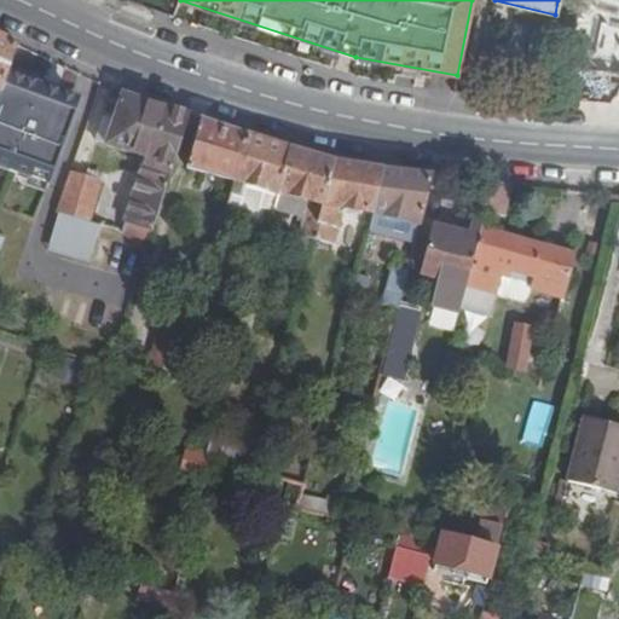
[(618,44),(618,0),(595,0),(589,39),(618,44)]
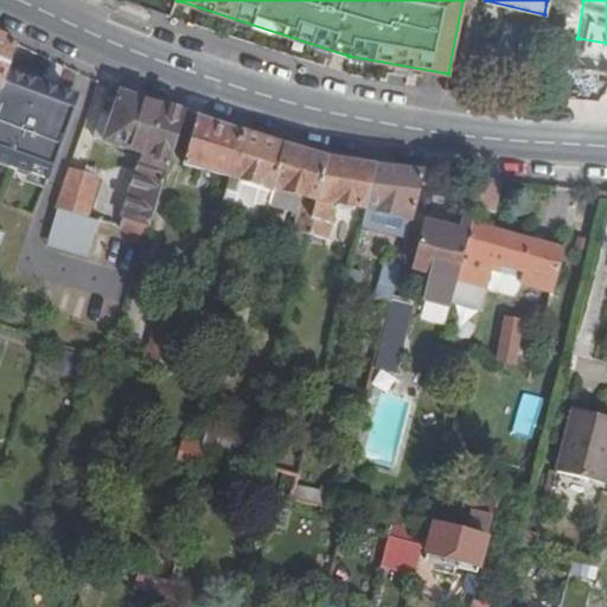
[(0,91),(7,71),(18,44),(0,36),(0,91)]
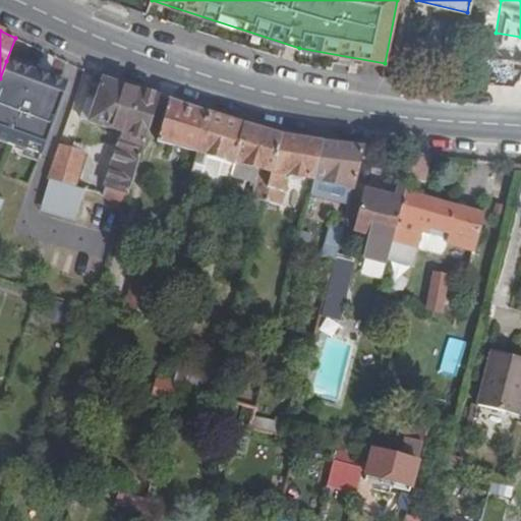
[(35,72),(6,61),(0,78),(0,137),(6,140),(5,143),(40,157),(60,103),(57,102),(64,83),(48,77),(45,84),(33,79),(35,72)]
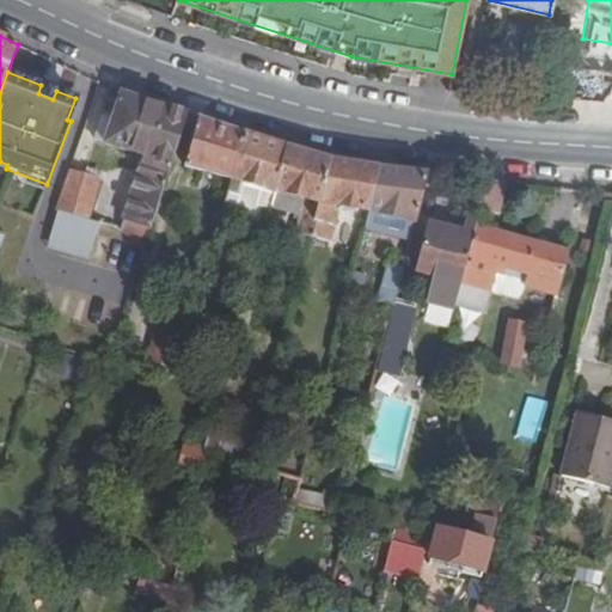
[(56,91),(41,85),(38,93),(53,99),(56,91)]
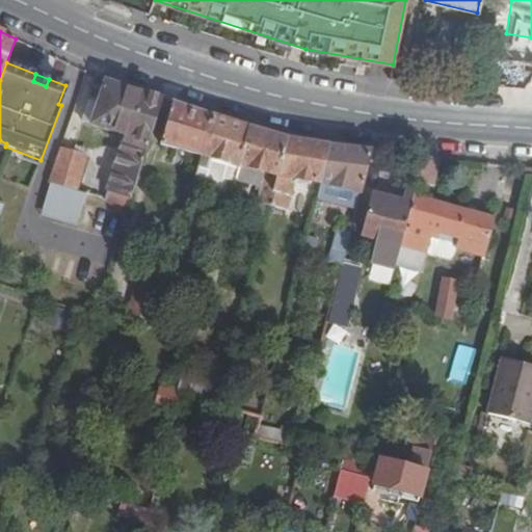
[(98,104),(89,102),(83,122),(126,135),(104,200),(127,217),(161,106),(163,99),(105,80),(98,77),(91,97),(99,100),(98,104)]
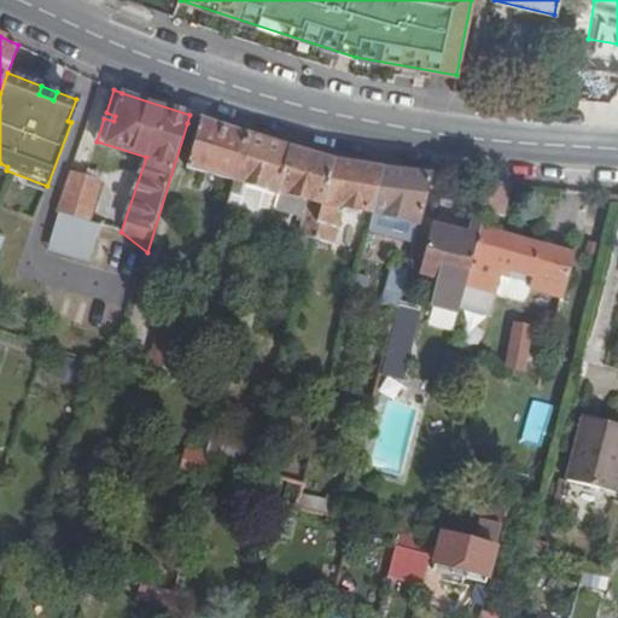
[(200,118),(190,115),(187,123),(198,127),(200,118)]
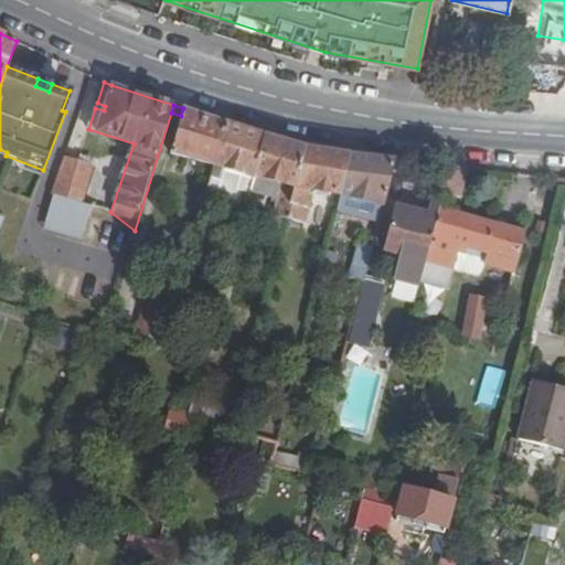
[(213,167),(226,123),(183,108),(181,116),(170,153),(213,167)]
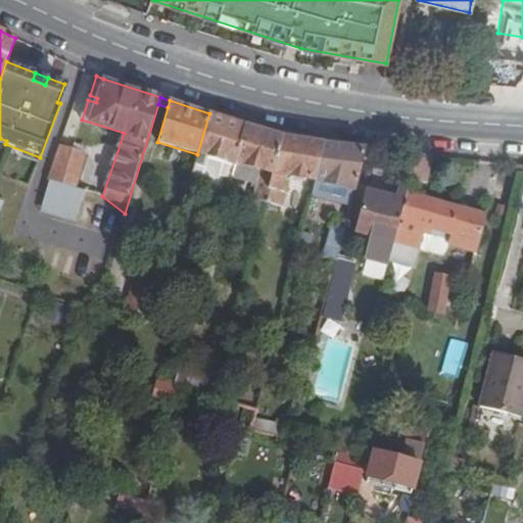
[(232,177),(246,125),(209,113),(197,154),(189,182),(227,194),(232,177)]
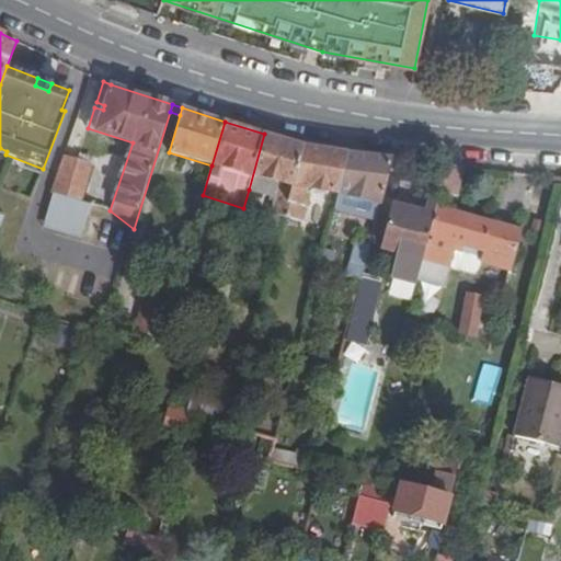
[(286,218),(305,146),(264,134),(249,190),(275,197),(264,235),(281,238),(286,218)]
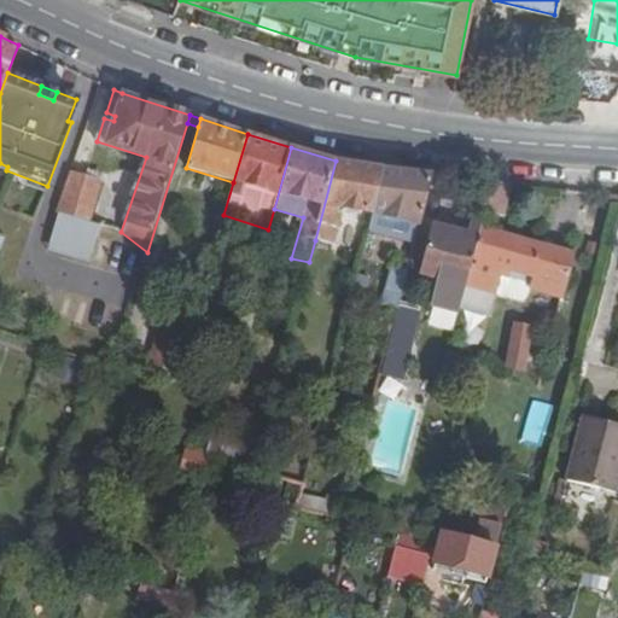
[(372,213),(384,169),(336,161),(315,240),(333,245),(342,213),(347,214),(349,208),(372,213)]
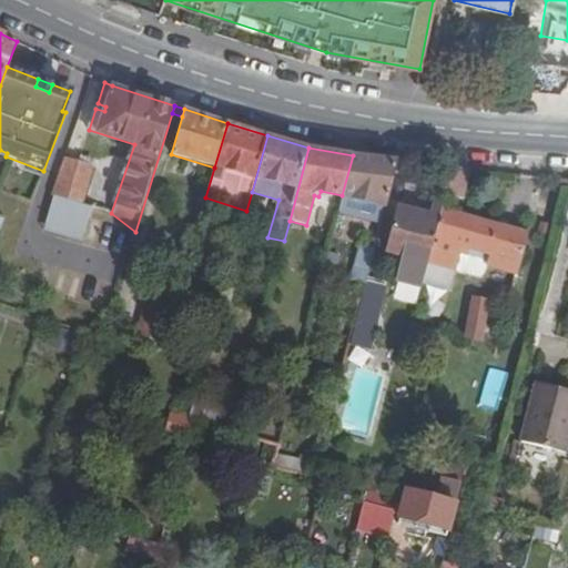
[(397,161),(353,155),(342,195),(337,213),(381,224),(397,161)]
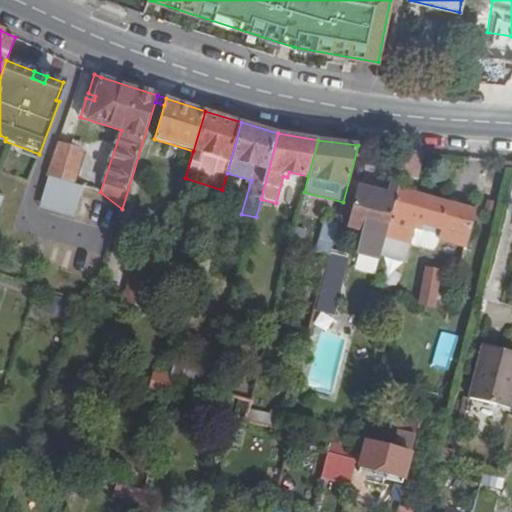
[(58,142),(46,176),(49,176),(74,183),(83,148),(71,145),(58,142)]
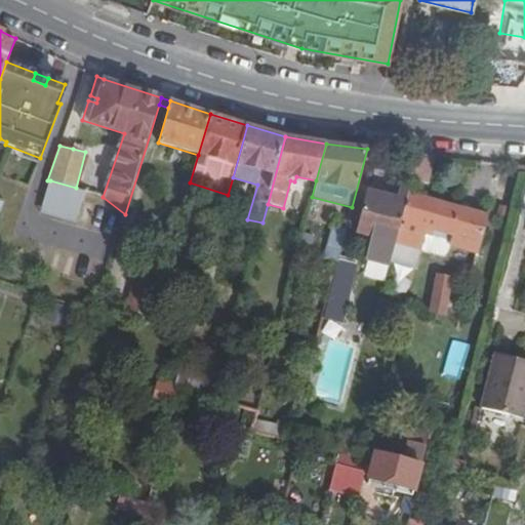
[(416,154),(410,179),(427,185),(434,156),(416,154)]
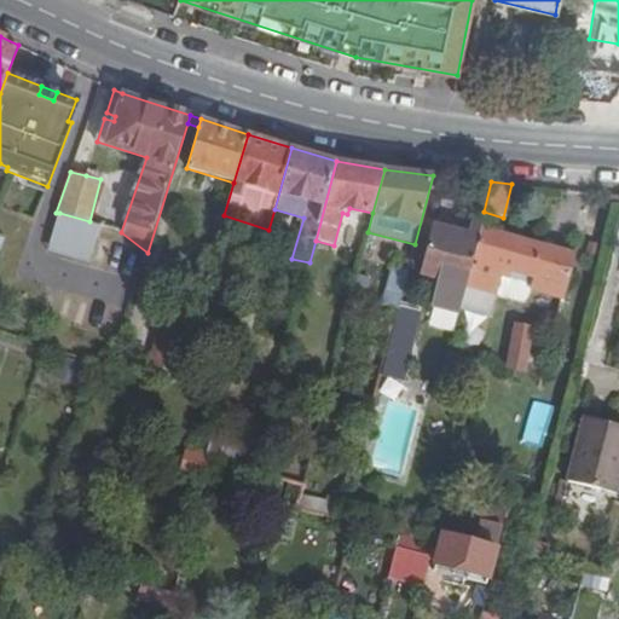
[(59,213),(48,250),(91,262),(102,225),(90,221),(59,213)]
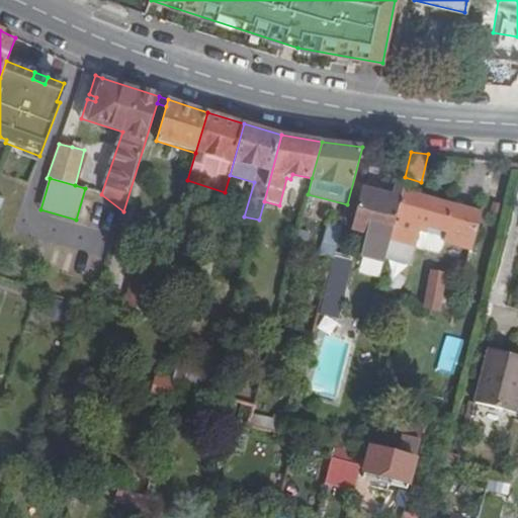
[(384,259),(390,241),(402,189),(402,188),(396,187),(394,196),(363,189),(353,231),(367,234),(361,257),(383,263),(384,259)]
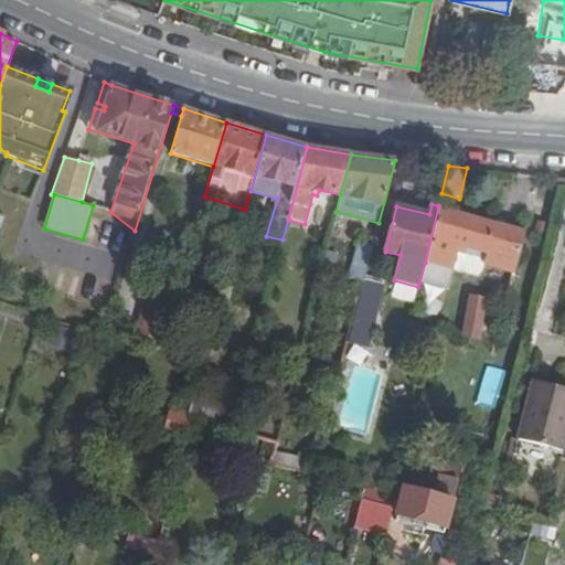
[(438,206),(425,263),(419,283),(447,289),(451,269),(473,275),(479,276),(483,270),(484,265),(514,273),(525,232),(478,220),(438,206)]
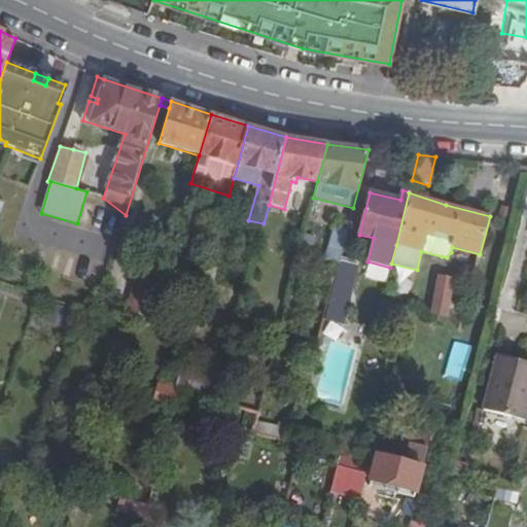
[(340,264),(341,260),(348,231),(336,227),(327,260),(340,264)]
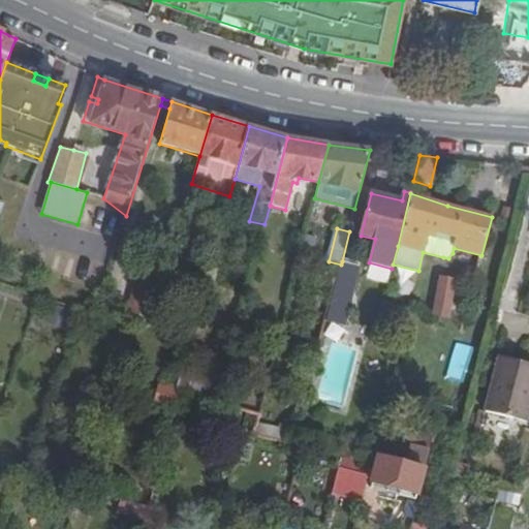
[(360,267),(342,261),(341,265),(327,321),(344,327),(360,267)]
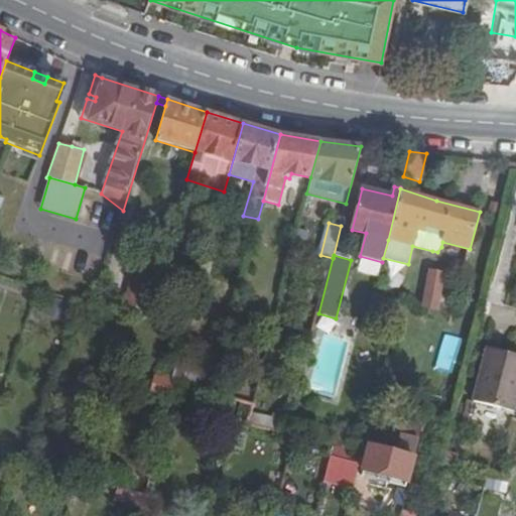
[(123,302),(148,309),(160,268),(135,261),(123,302)]
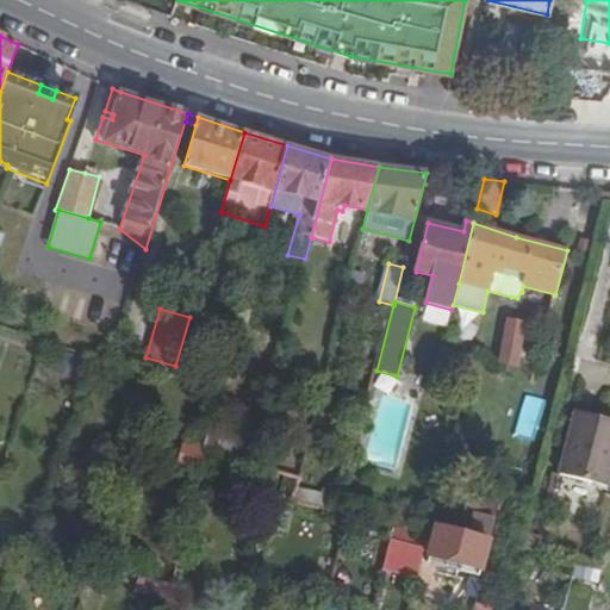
[(524,324),(508,321),(499,363),(517,367),(521,353),(520,350),(524,324)]
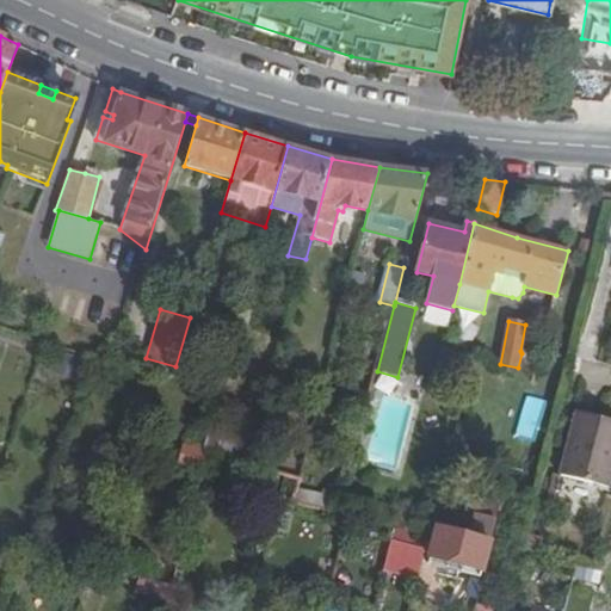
[(537,444),(545,401),(525,396),(516,439),(537,444)]
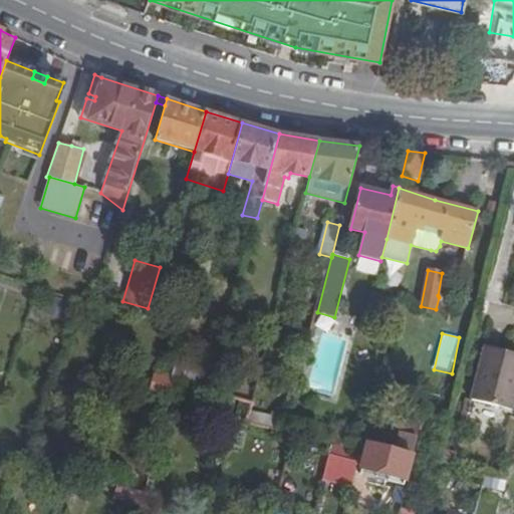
[(511,410),(513,400),(513,353),(484,346),(471,400),(511,410)]
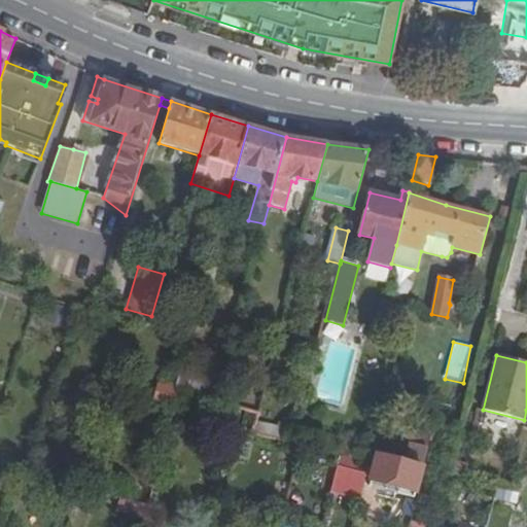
[(218,372),(182,361),(174,389),(179,390),(211,399),(218,372)]
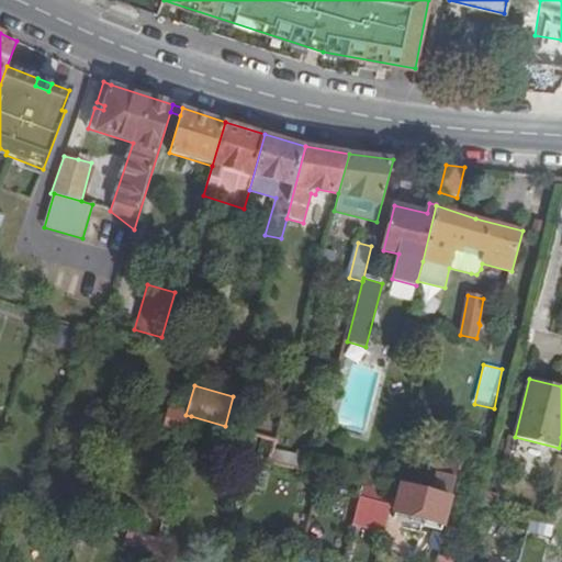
[(236,411),(232,428),(247,433),(251,415),(236,411)]
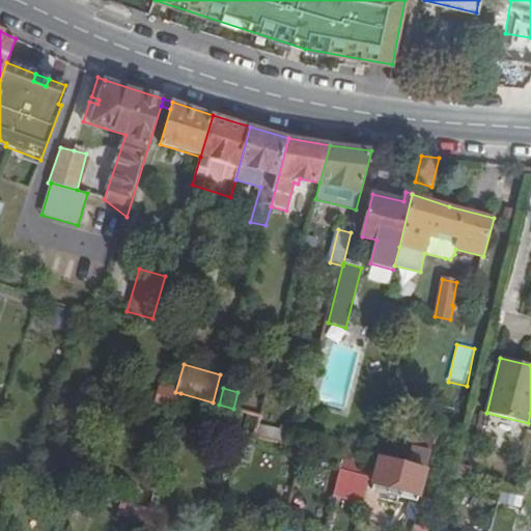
[(301,430),(283,426),(282,431),(258,425),(256,430),(260,436),(297,445),(301,430)]
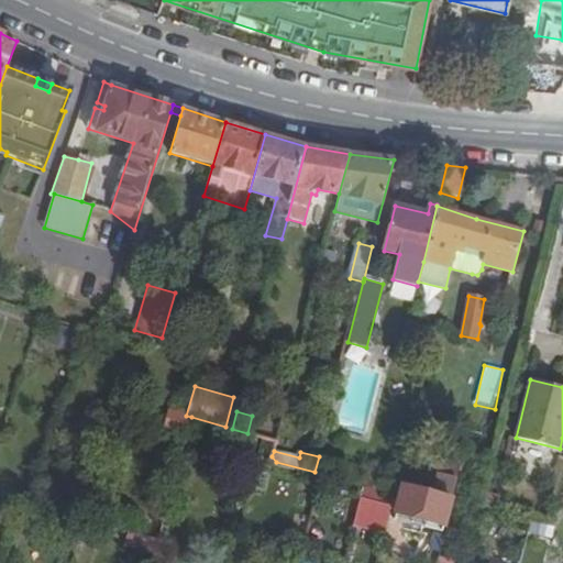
[(435,452),(432,468),(460,476),(464,460),(435,452)]
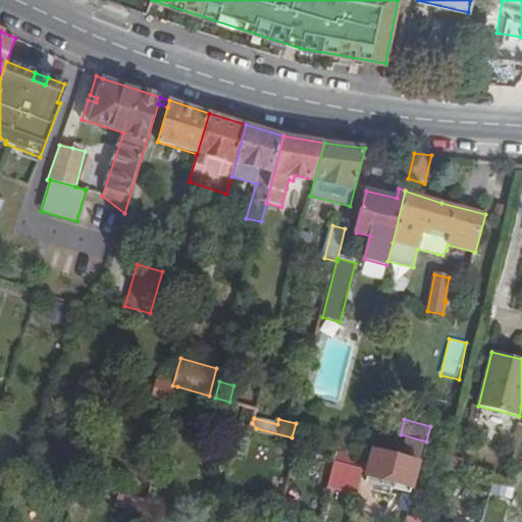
[(390,484),(389,489),(409,493),(422,445),(412,441),(407,462),(372,453),(364,482),(383,487),(384,482),(390,484)]
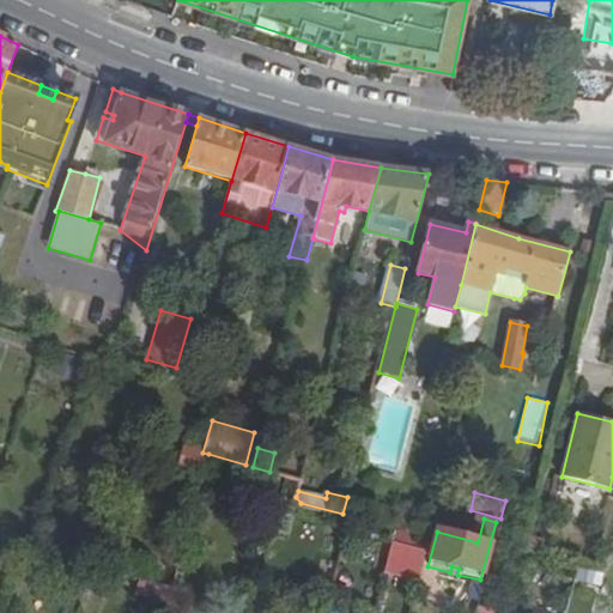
[(396,528),(393,541),(428,550),(431,536),(401,529),(396,528)]
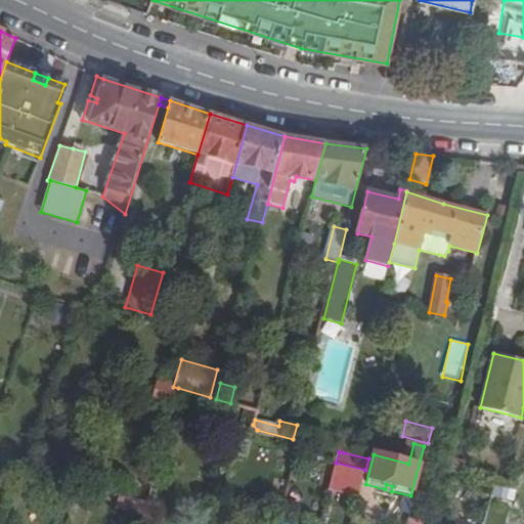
[(365,470),(336,463),(330,488),(358,495),(365,470)]
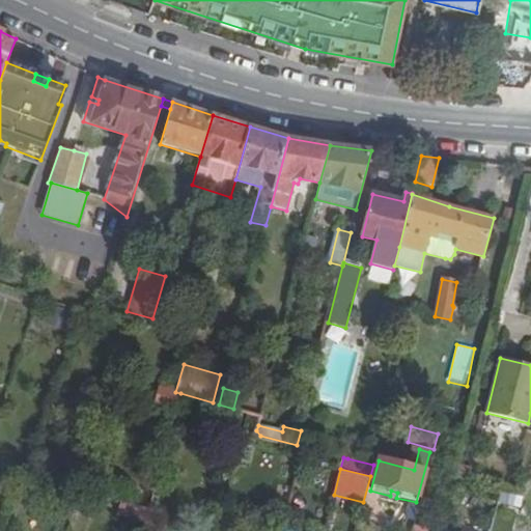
[(523,498),(510,495),(508,504),(521,507),(523,498)]
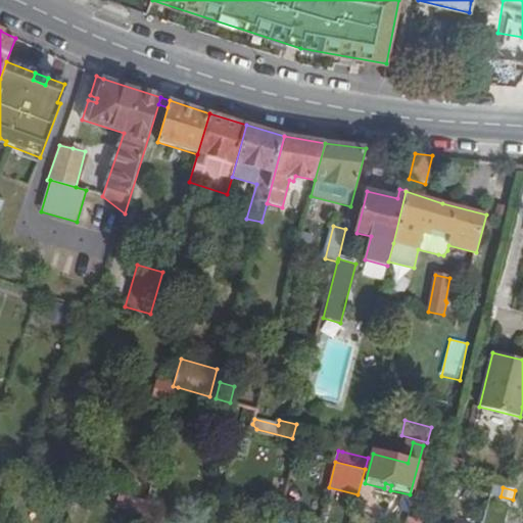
[(116,505),(143,512),(146,501),(119,493),(116,505)]
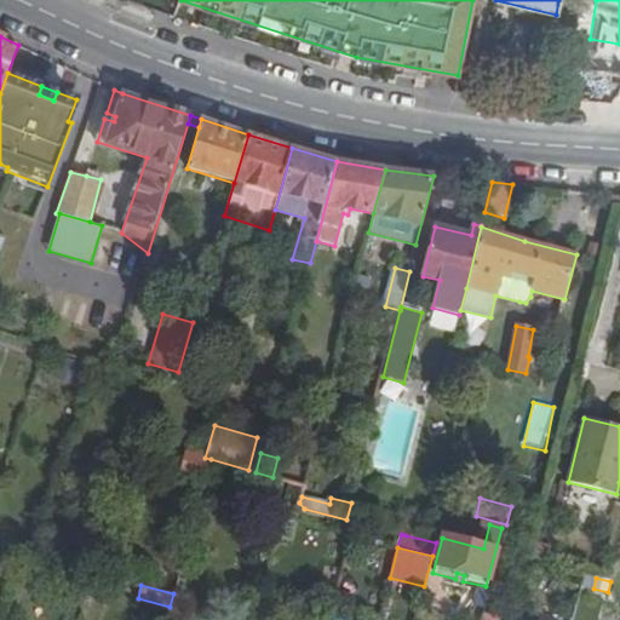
All buildings are outlined.
